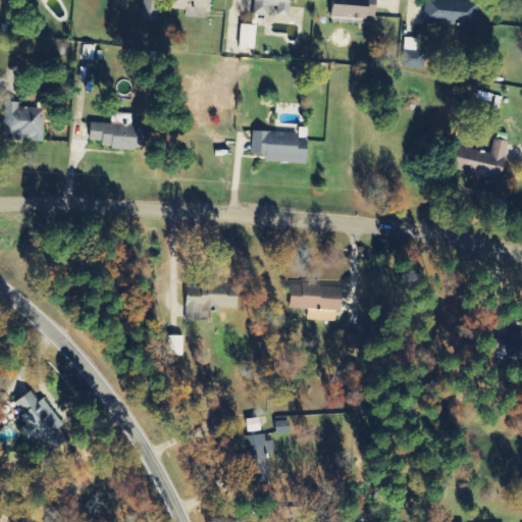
[(171,0),(170,9),(187,10),(186,17),(209,19),(210,0),(171,0)]
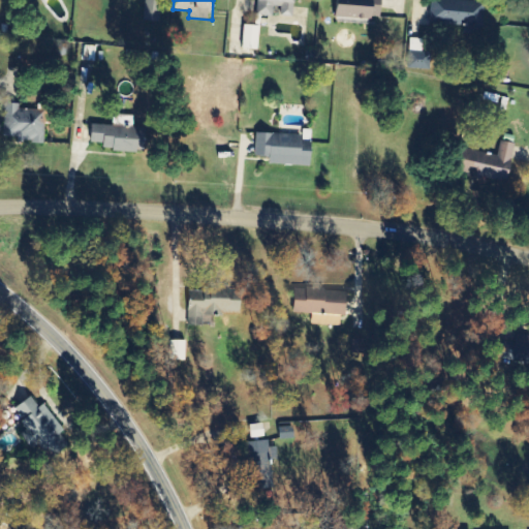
[(257,0),(257,16),(274,16),(274,7),(281,7),(281,16),(296,17),(296,0),(257,0)]
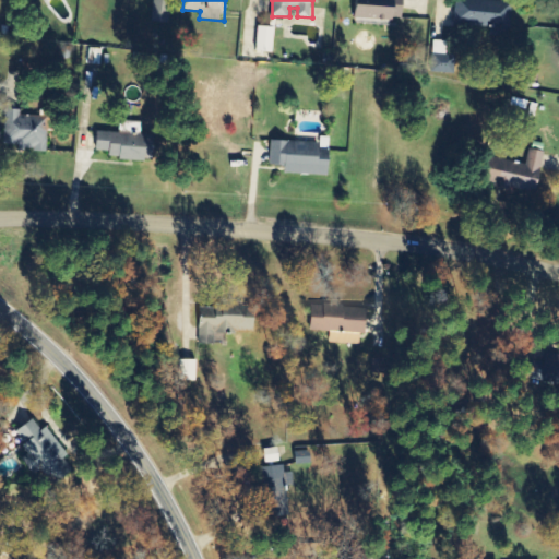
[(404,0),(359,0),(359,21),(404,21),(404,0)]
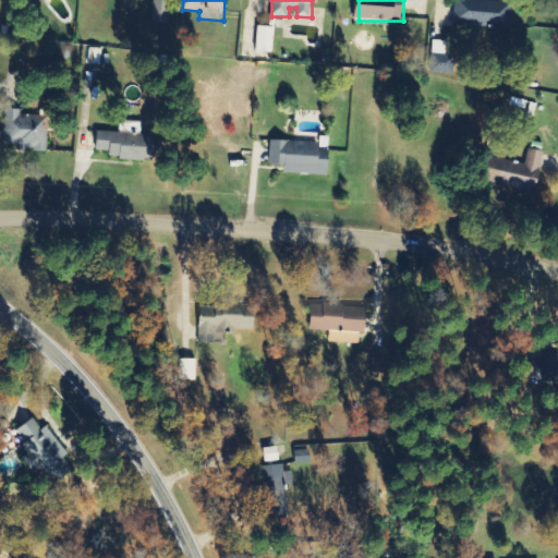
[(511,2),(471,0),(455,0),(453,28),(510,32),(511,2)]
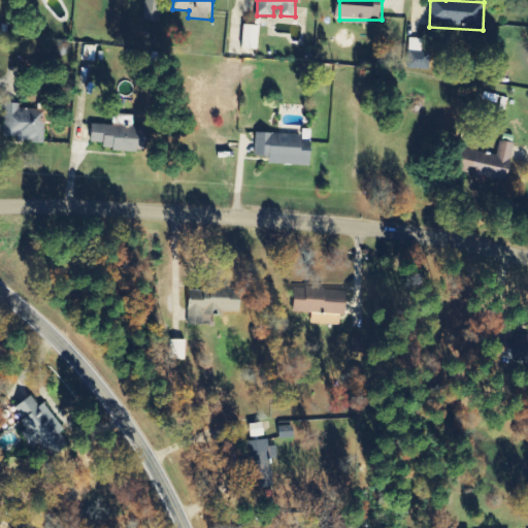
[(430,69),(429,52),(407,52),(407,69),(430,69)]
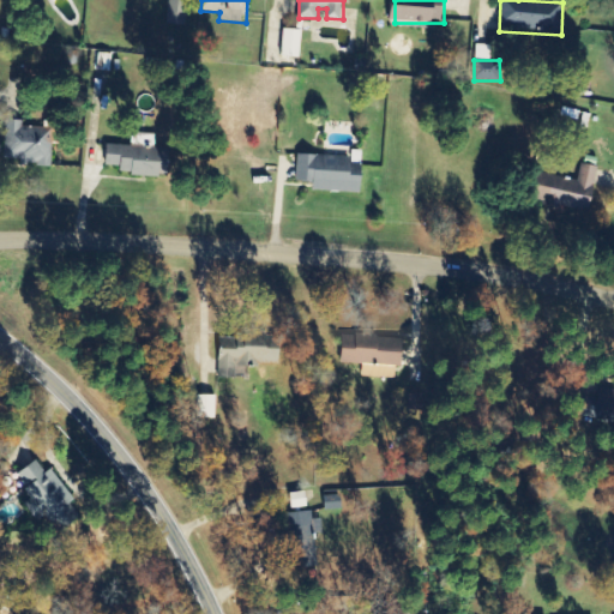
[(52,166),(52,127),(23,128),(23,121),(5,121),(5,160),(20,160),(20,167),(52,166)]
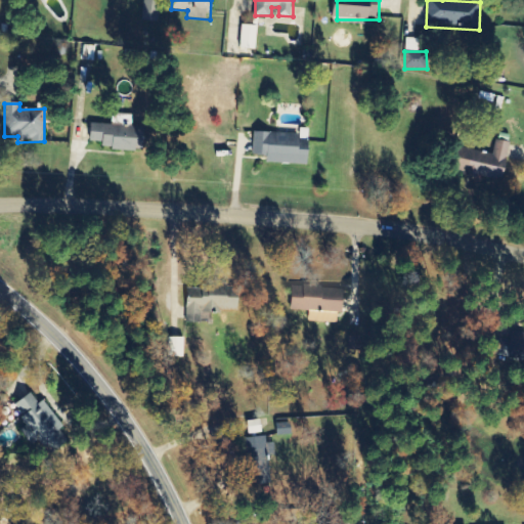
[(144,150),(146,127),(91,123),(90,141),(103,142),(102,148),(144,150)]
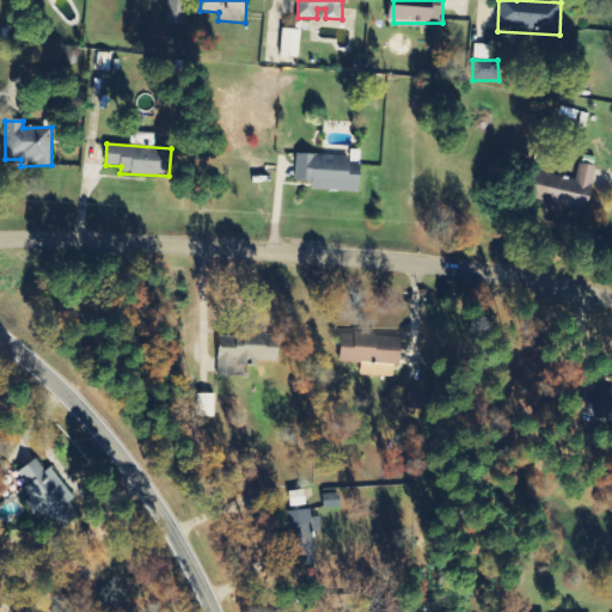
[(295,182),(312,182),(312,190),(360,191),(361,157),(297,154),(295,182)]
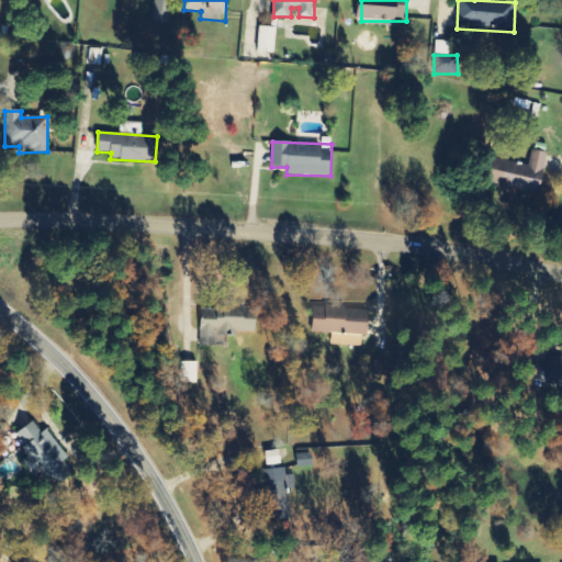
[(548,153),(531,150),(529,166),(499,161),(496,189),(513,191),(513,190),(541,194),(548,153)]
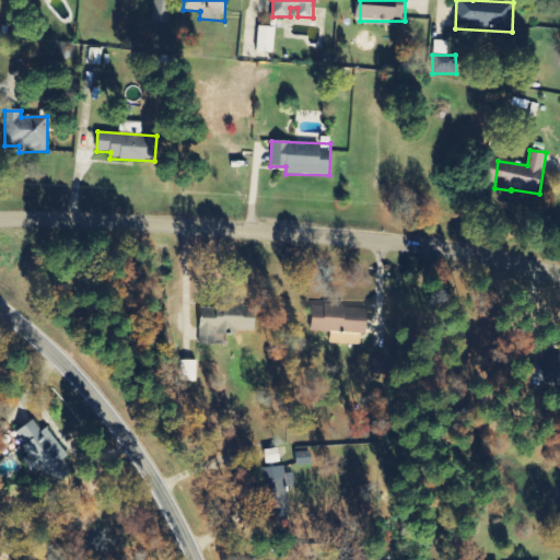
[(312,331),(368,334),(369,308),(313,306),(312,331)]
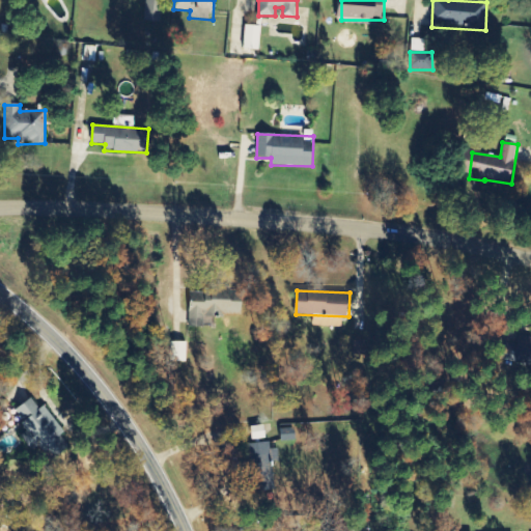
[(190,328),(207,327),(206,313),(243,313),(243,291),(190,292),(190,328)]
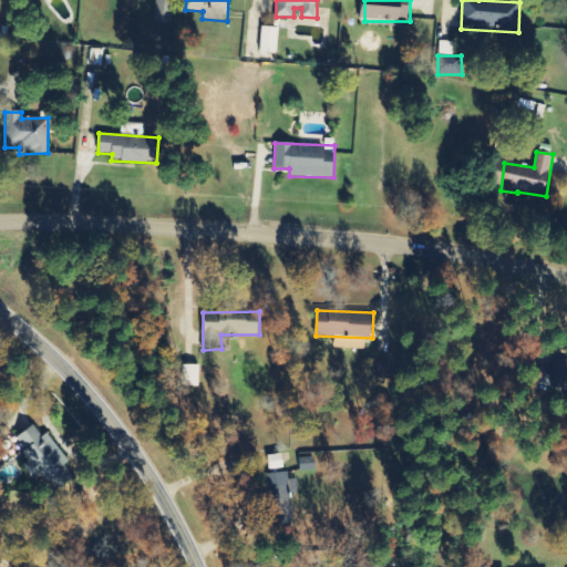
[(334,347),(366,350),(367,340),(336,337),(334,347)]
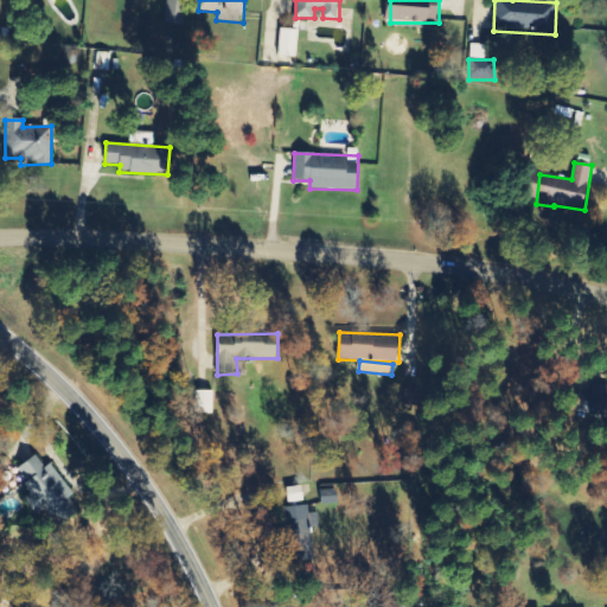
[(213,414),(213,391),(196,391),(196,414),(213,414)]
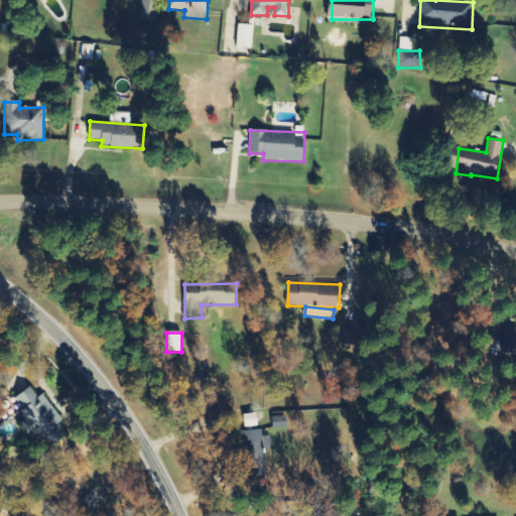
[(43,394),(37,398),(31,388),(14,399),(27,418),(20,423),(30,438),(38,432),(49,448),(69,435),(59,423),(62,421),(43,394)]
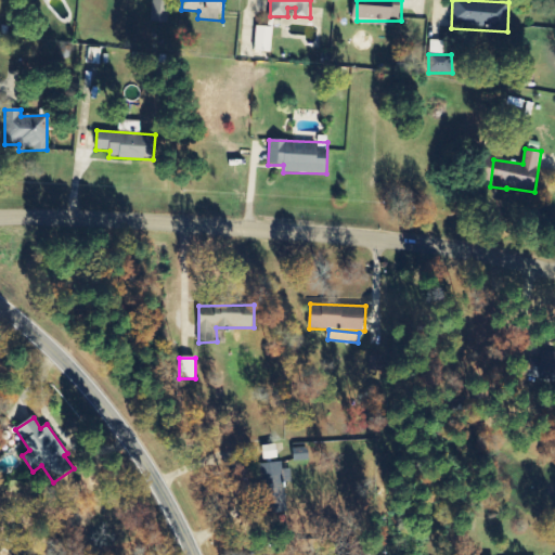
[(294,462),(309,459),(307,448),(292,450),(294,462)]
